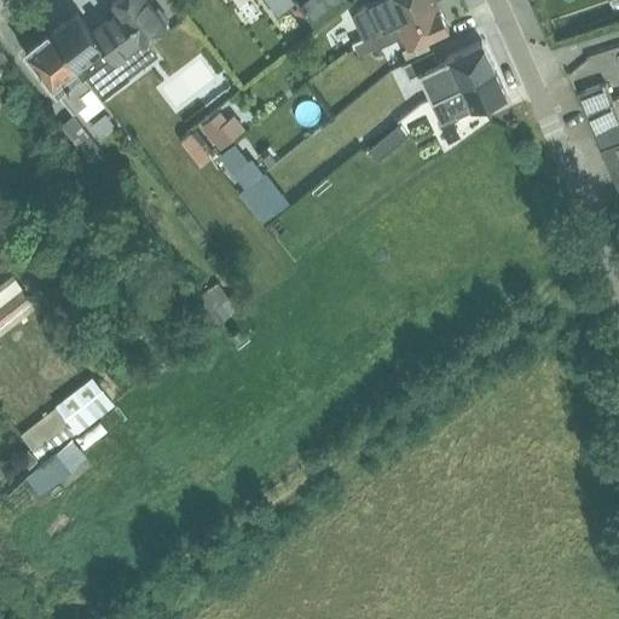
[(76,12),(50,33),(102,99),(129,77),(129,76),(148,63),(136,46),(166,23),(146,0),(111,0),(111,1),(119,10),(92,30),(76,12)]
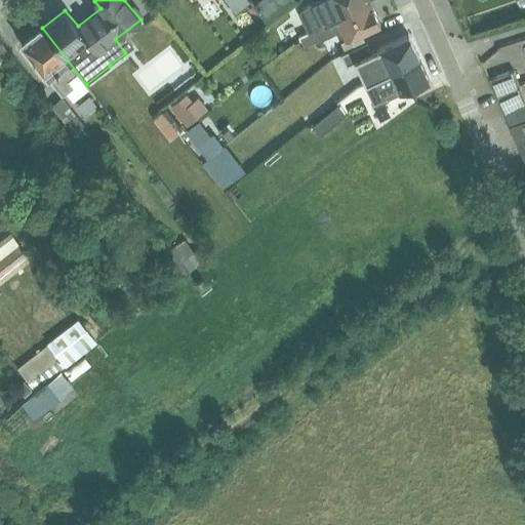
[(225,0),(235,13),(250,2),(247,0),(225,0)]
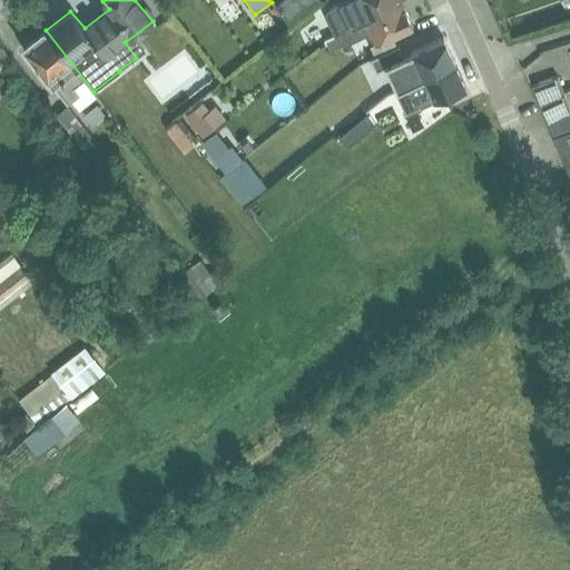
[(321,0),(281,0),(274,6),(292,27),(323,2),(321,0)]
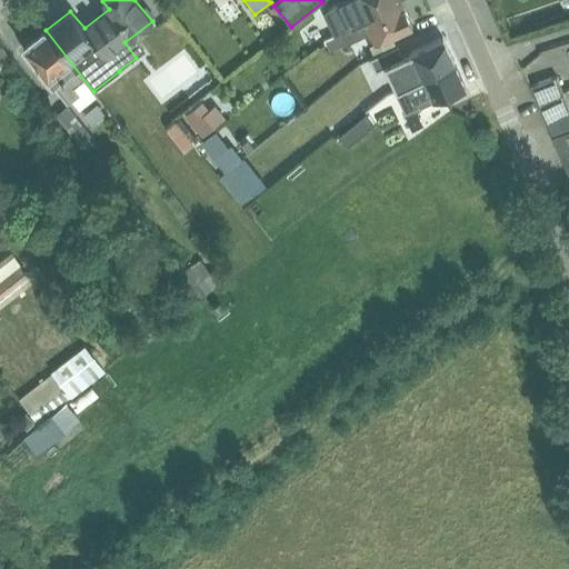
[(339,28),(400,1),(399,0),(340,0),(337,2),(322,12),(333,36),(341,32),(339,28)]
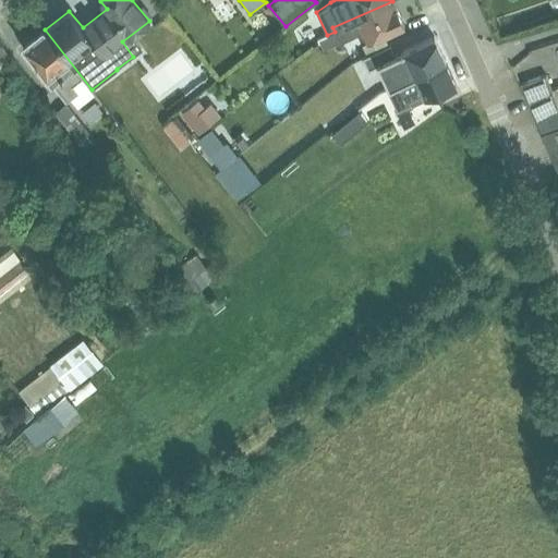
[(335,32),(327,35),(318,39),(324,52),(363,32),(368,41),(362,45),(367,56),(389,46),(385,34),(404,25),(392,1),(332,27),(335,32)]
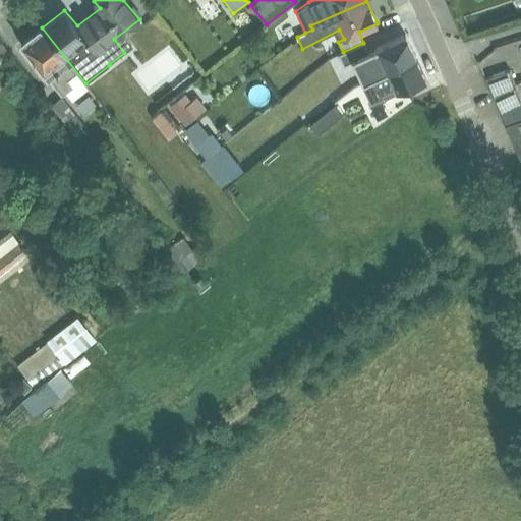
[(85,83),(42,27),(21,44),(33,58),(30,60),(48,82),(50,80),(61,96),(66,92),(72,100),(89,88),(85,83)]
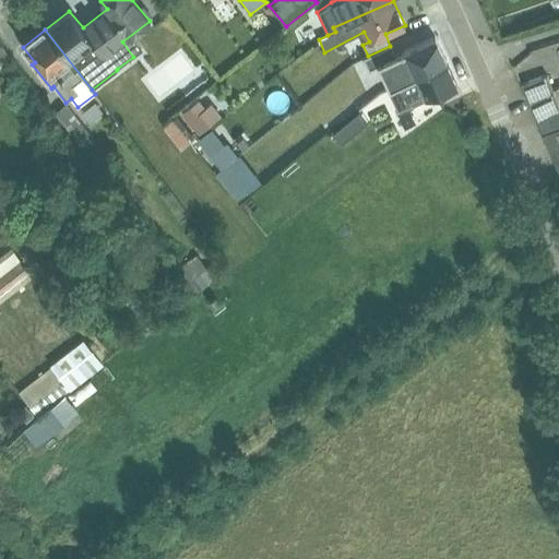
[(389,88),(445,61),(435,37),(403,54),(407,61),(387,72),(387,73),(370,81),(371,83),(367,85),(370,95),(389,88)]
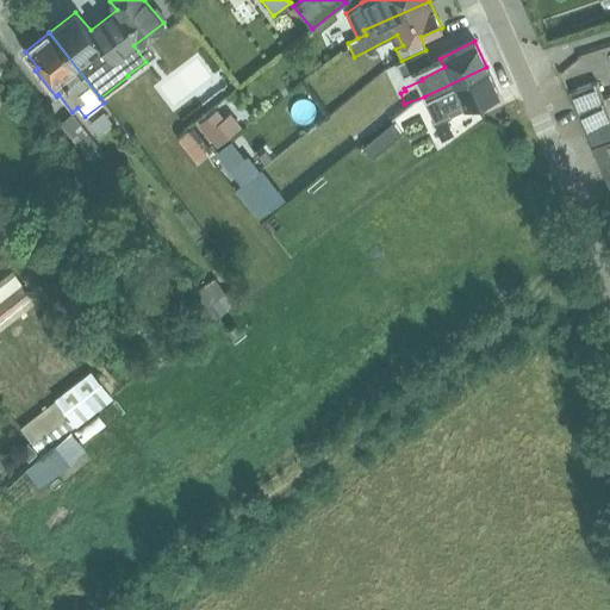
[(0,48),(0,72),(12,63),(0,48)]
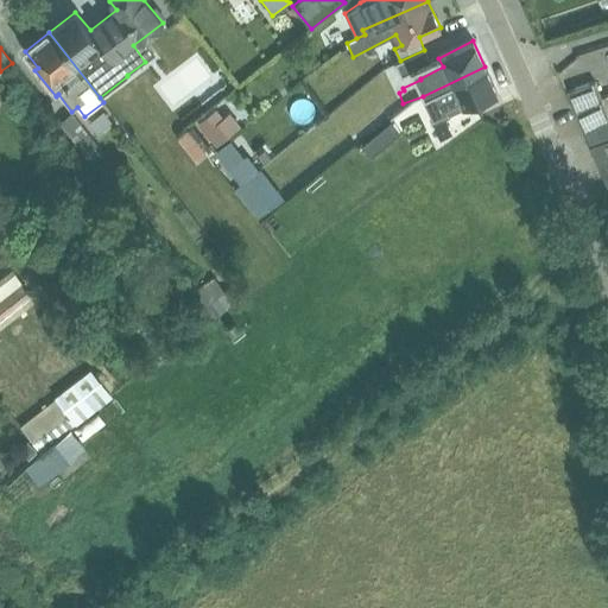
[(400,61),(384,69),(392,83),(406,74),(434,62),(428,49),(424,50),(400,61)]
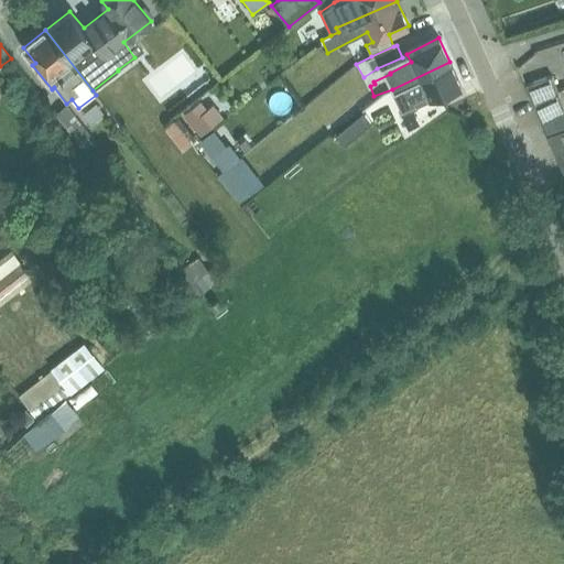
[(449,62),(392,89),(401,107),(414,101),(416,106),(461,85),(449,62)]
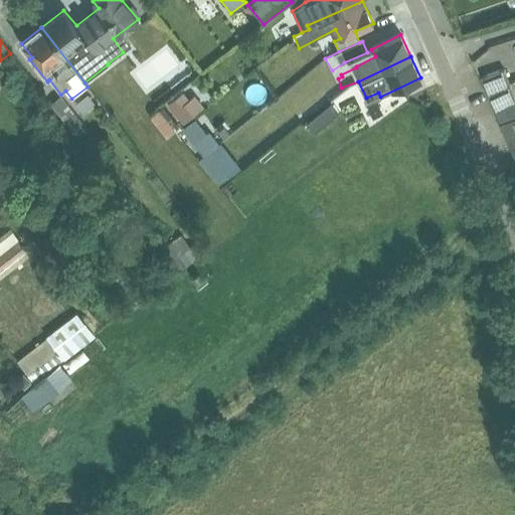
[(332,70),(325,58),(308,72),(297,87),(302,94),(332,70)]
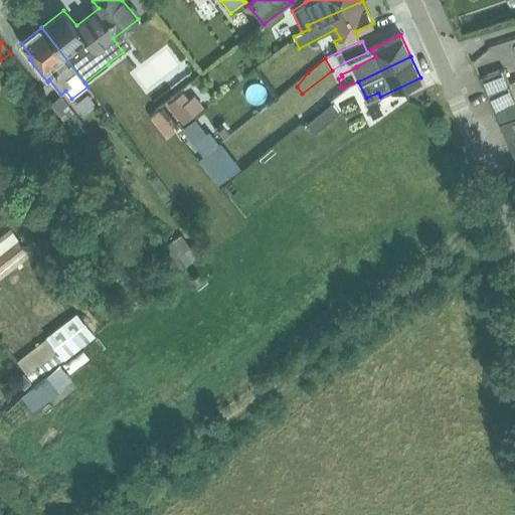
[(514,79),(509,81),(504,68),(480,77),(500,124),(514,118),(514,79)]
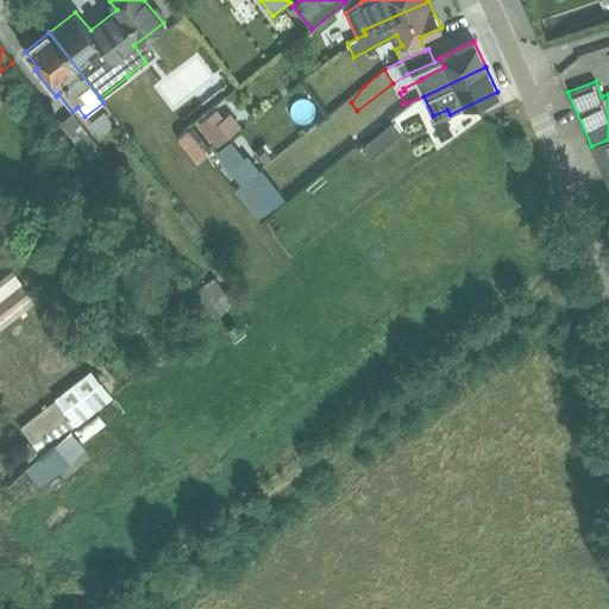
[(345,102),(330,117),(337,125),(352,112),(345,102)]
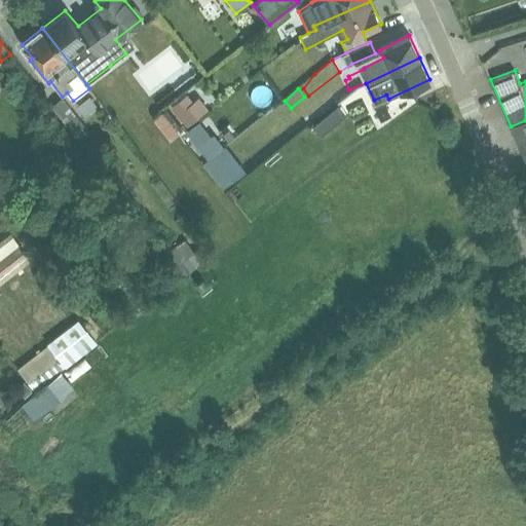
[(187,95),(172,108),(187,126),(209,109),(205,106),(198,98),(194,102),(187,95)]
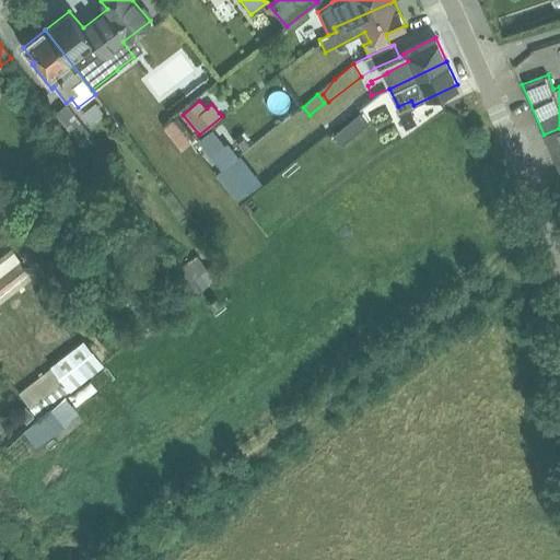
[(66,104),(55,113),(84,152),(96,143),(66,104)]
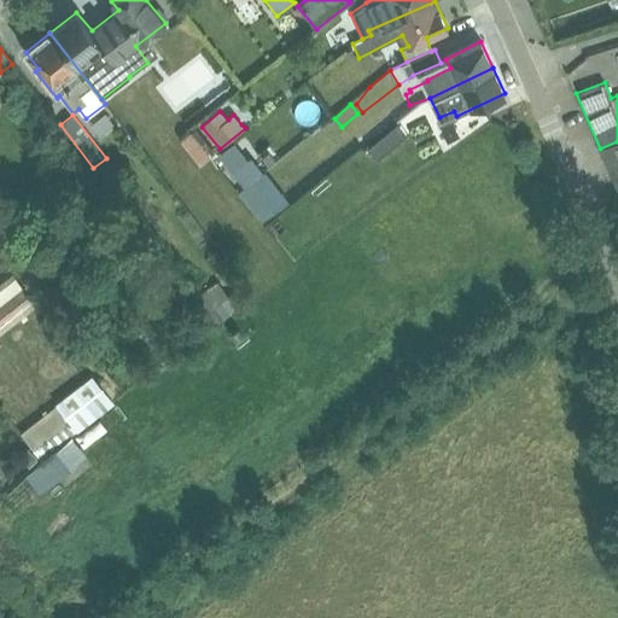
[(397,124),(368,147),(378,159),(407,136),(397,124)]
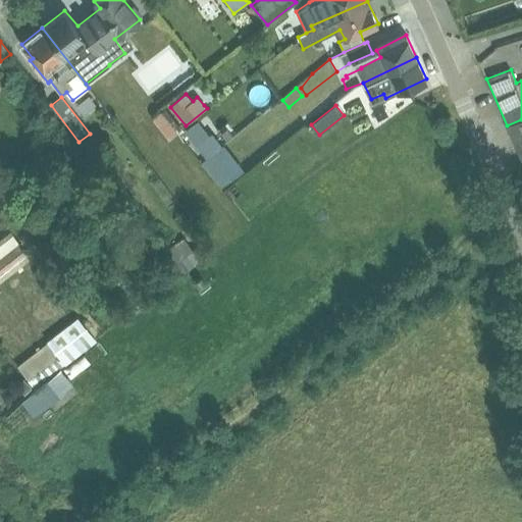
[(161,112),(152,119),(169,141),(177,133),(163,116),(161,112)]
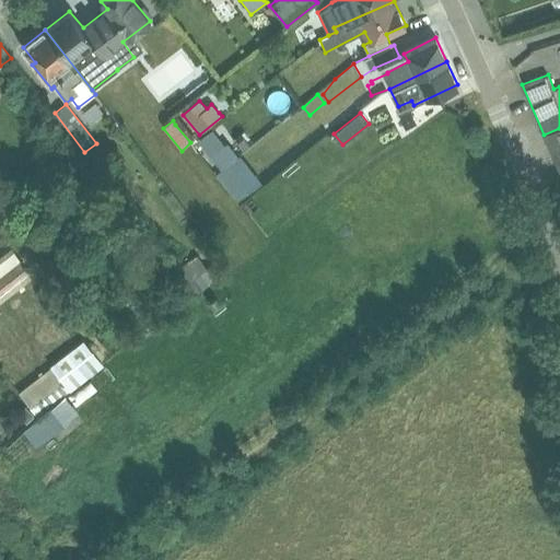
[(222,172),(237,160),(241,156),(217,125),(198,140),(218,165),(217,166),(222,172)]
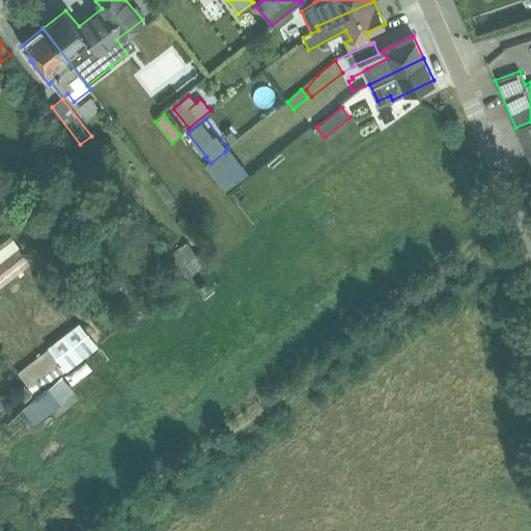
[(530,121),(515,128),(530,162),(530,161),(530,121)]
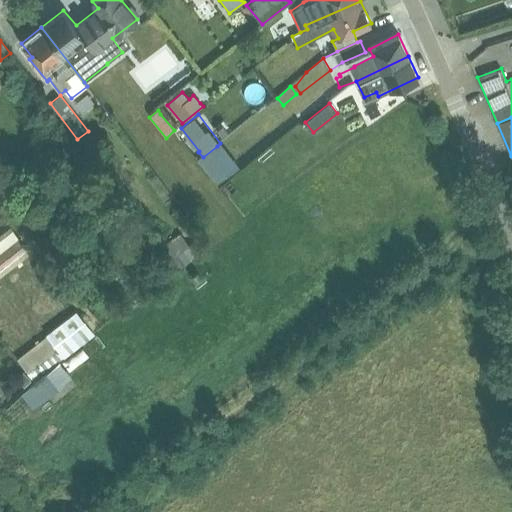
[(217,146),(203,157),(209,163),(222,153),(217,146)]
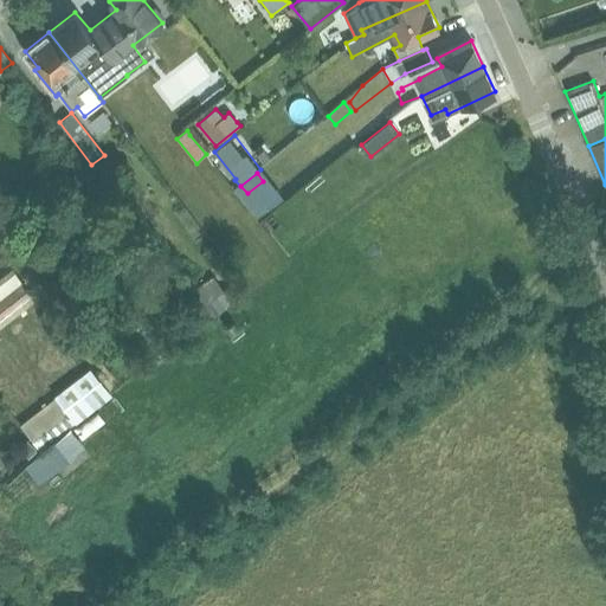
[(256,200),(247,207),(259,223),(268,216),(256,200)]
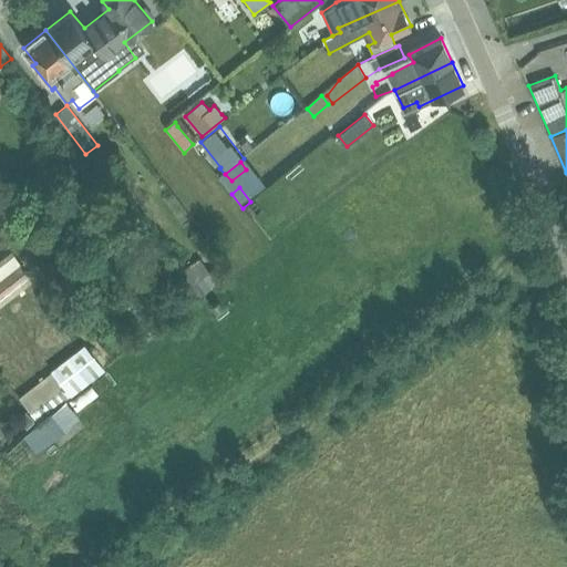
[(198,230),(189,238),(202,253),(210,246),(198,230)]
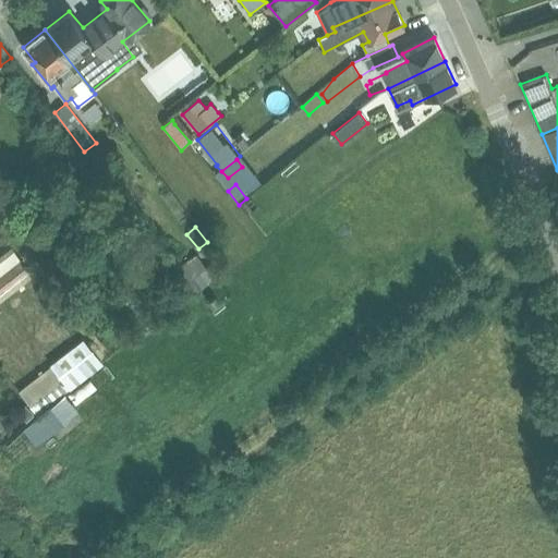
[(0,256),(0,301),(32,276),(10,249),(0,256)]
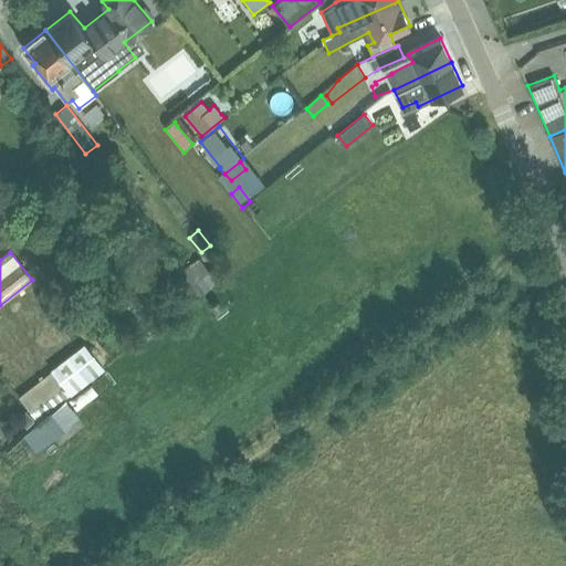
[(199,258),(180,272),(198,297),(233,270),(224,259),(209,271),(199,258)]
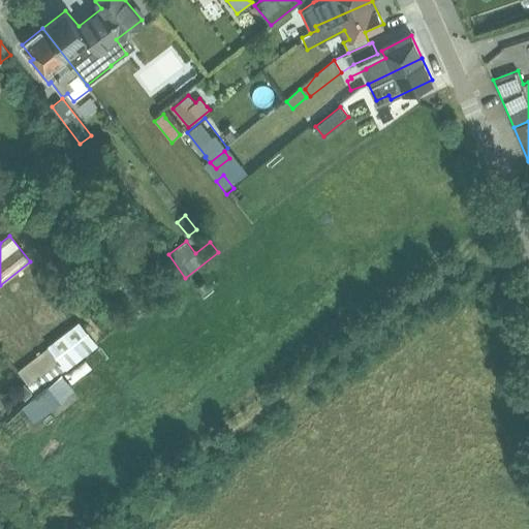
[(50,349),(66,369),(67,370),(98,345),(79,321),(48,346),(50,349)]
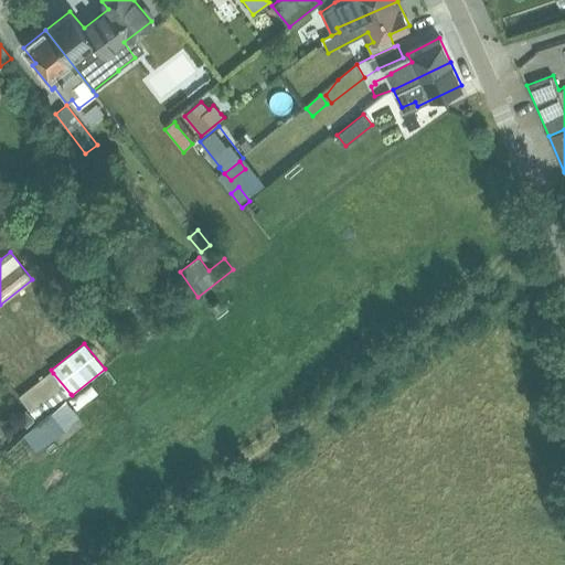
[(71,394),(53,373),(20,398),(36,420),(71,394)]
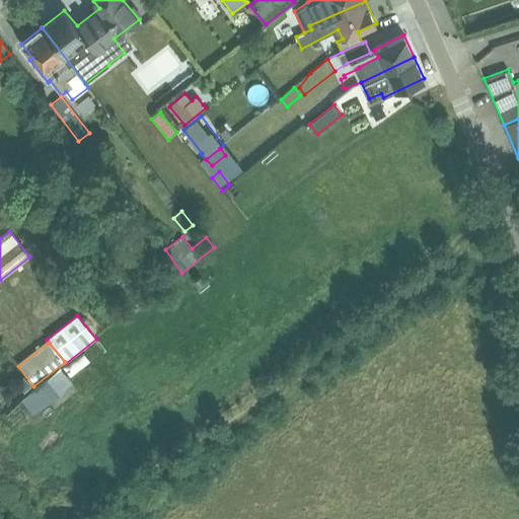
[(59,369),(22,398),(33,413),(70,383),(59,369)]
